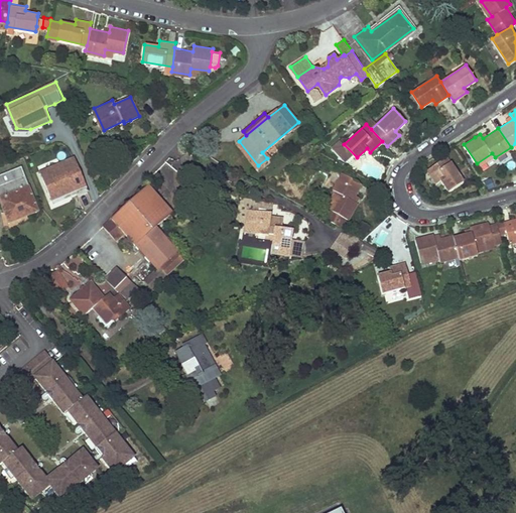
[(76,155),(42,170),(56,205),(80,194),(81,198),(92,193),(76,155)]
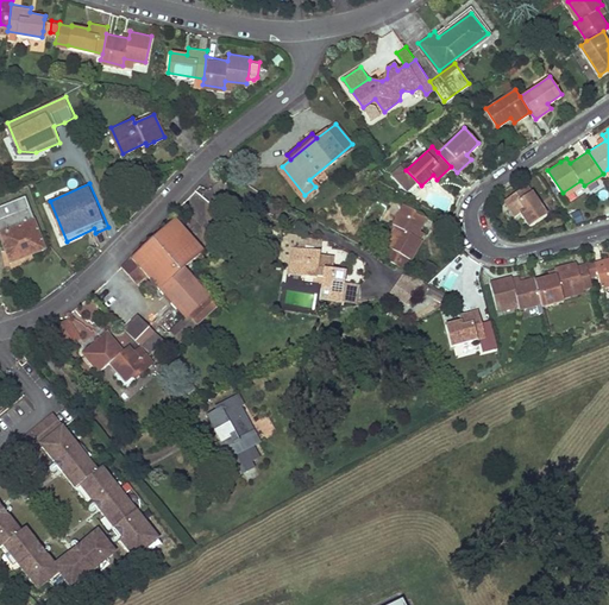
[(518,189),(504,199),(515,214),(521,210),(529,224),(546,213),(527,183),(518,189)]
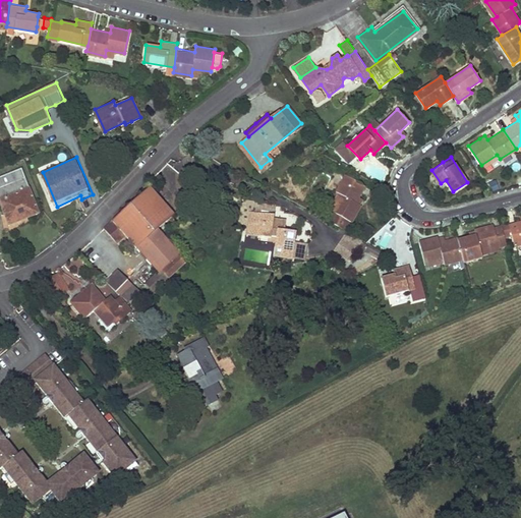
[(22,170),(0,178),(0,200),(2,207),(7,206),(12,217),(26,212),(27,215),(39,211),(22,170)]
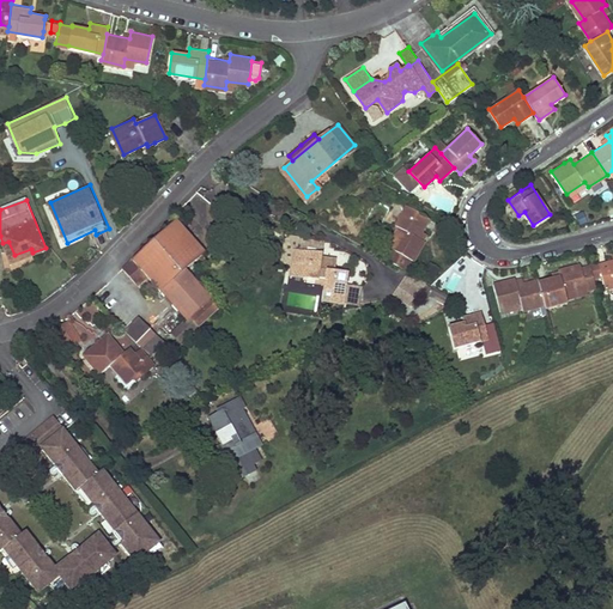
[(400,226),(389,247),(414,260),(425,239),(419,236),(430,217),(406,205),(395,224),(400,226)]
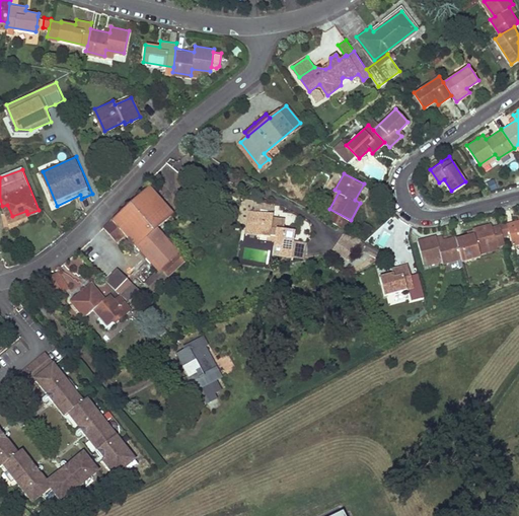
[(114,218),(106,225),(118,238),(123,234),(122,232),(123,230),(157,270),(160,268),(167,276),(184,261),(177,253),(179,251),(157,226),(172,212),(150,187),(114,218)]
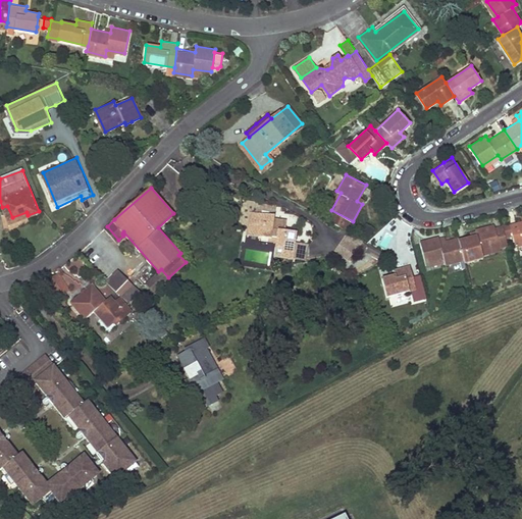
[(259,211),(275,213),(276,205),(260,203),(259,211)]
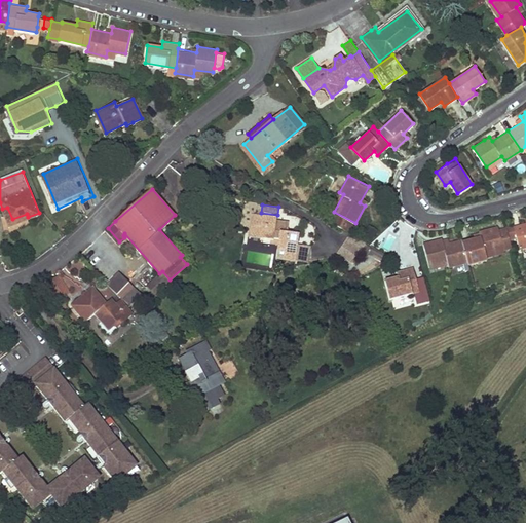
[(7,208),(2,209),(8,224),(15,222),(28,217),(27,214),(12,219),(7,208)]
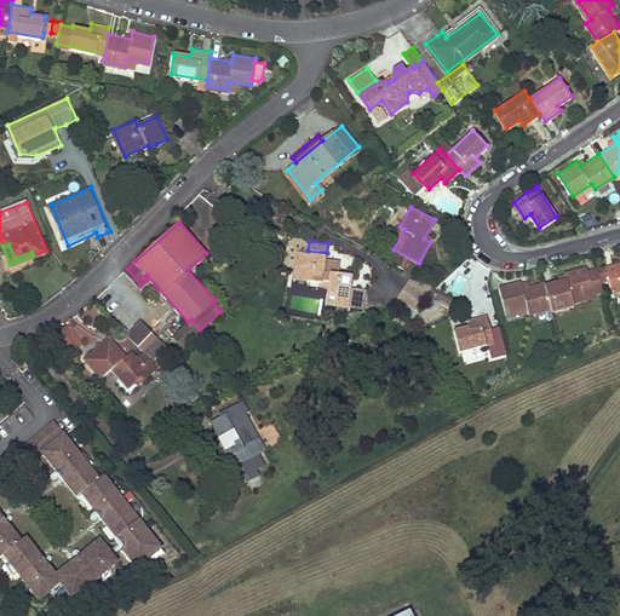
[(394,249),(388,259),(413,274),(419,263),(394,249)]
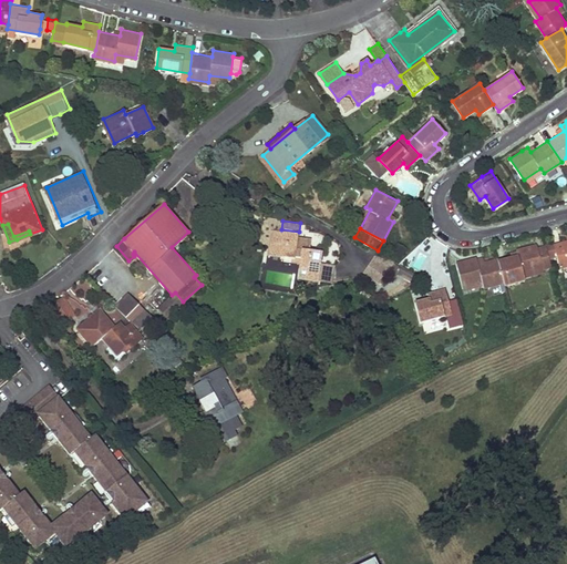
[(272,231),(269,252),(280,253),(280,256),(295,258),(295,256),(300,256),(298,276),(318,279),(322,252),(310,250),(311,238),(298,237),(298,234),(272,231)]
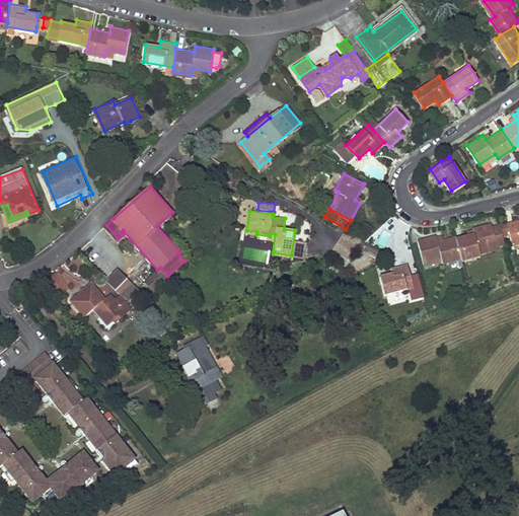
[(518,218),(507,222),(499,223),(504,244),(511,243),(512,244),(518,241),(518,218)]
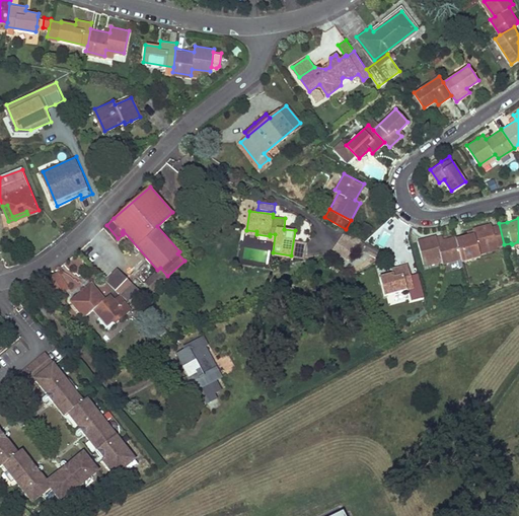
[(473,234),(456,238),(460,258),(461,261),(479,255),(478,250),(496,246),(504,244),(499,223),(492,225),(491,223),(472,228),(473,234)]
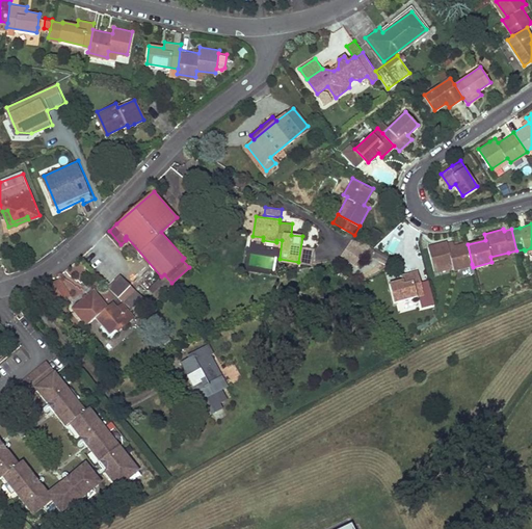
[(447,240),(427,245),(433,268),(452,264),(453,269),(472,264),(468,244),(467,242),(449,246),(447,240)]
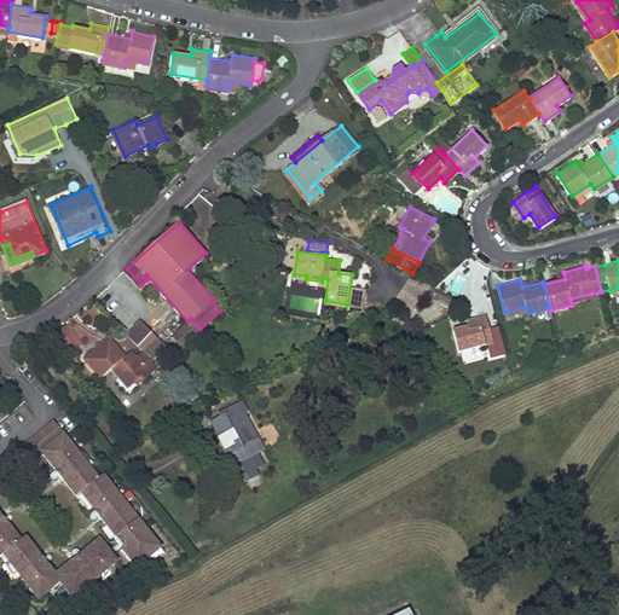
[(363,305),(364,289),(352,288),(351,303),(363,305)]
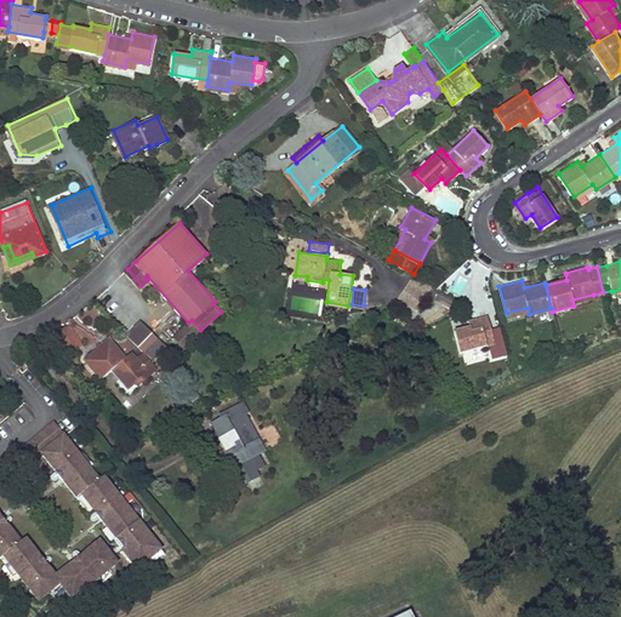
[(439,290),(434,300),(454,309),(459,298),(439,290)]
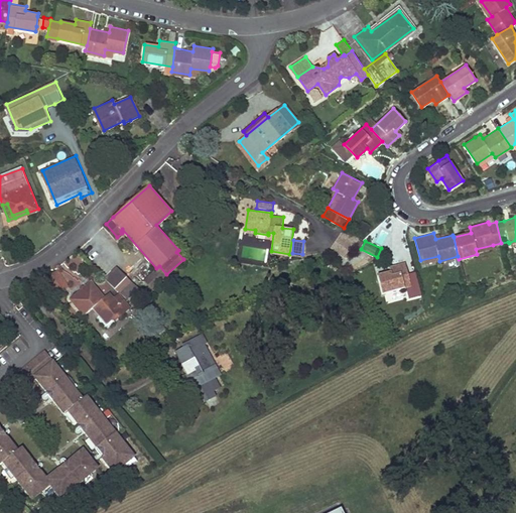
[(391,271),(377,274),(382,292),(410,285),(405,262),(390,266),(391,271)]
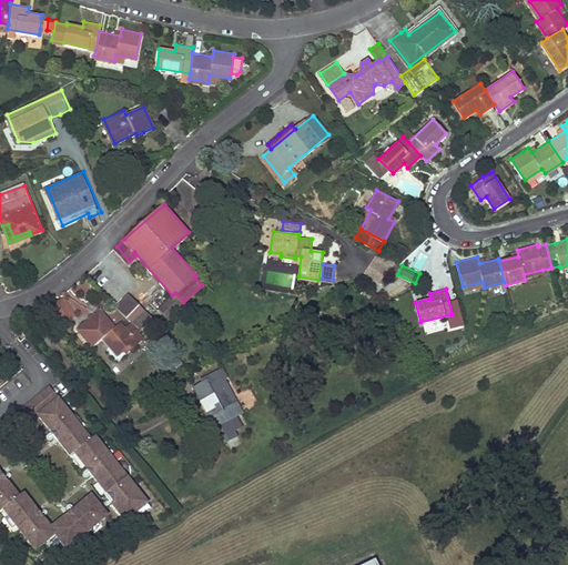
[(129,293),(115,303),(131,321),(144,310),(129,293)]
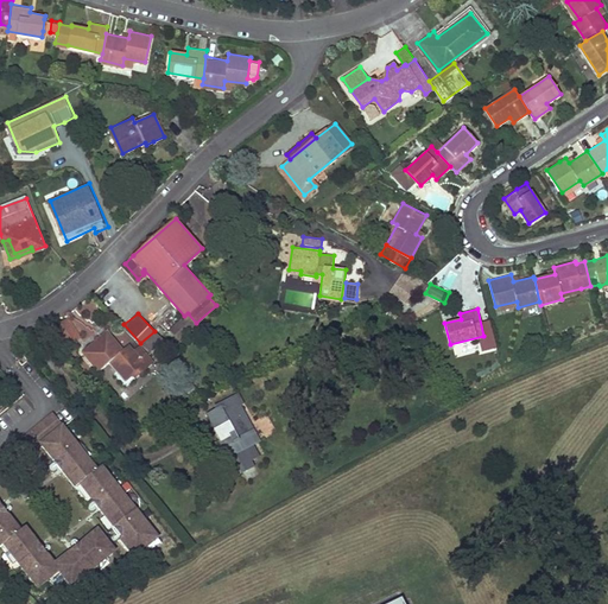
[(184,316),(171,328),(179,337),(196,323),(188,313),(184,316)]
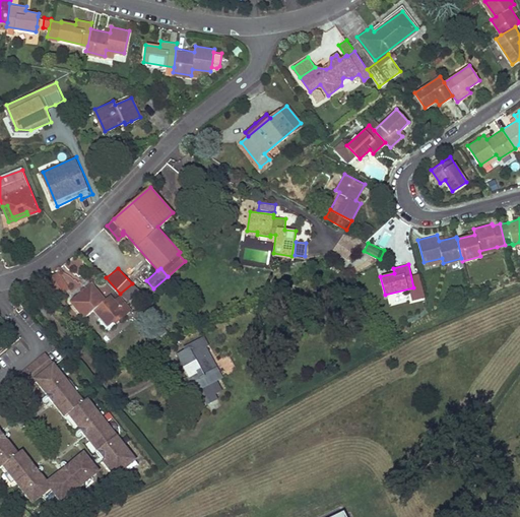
[(54,272),(43,282),(55,296),(66,286),(54,272)]
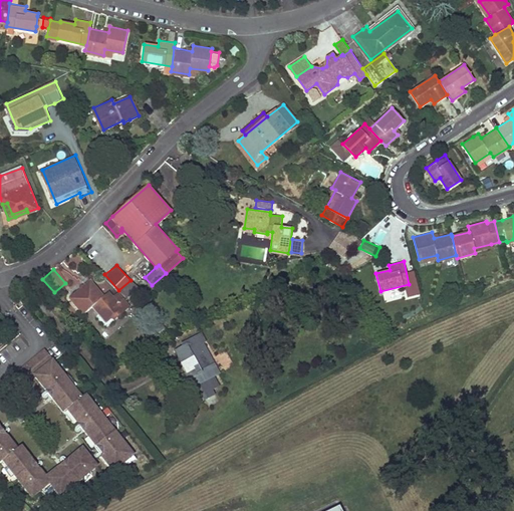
[(101,297),(93,304),(106,319),(115,311),(117,314),(129,305),(122,297),(117,301),(109,291),(101,297)]
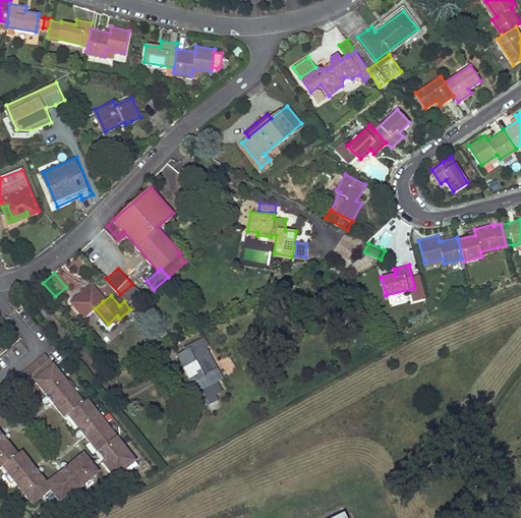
[(205,346),(191,353),(194,360),(182,367),(188,378),(191,382),(183,387),(188,395),(198,390),(205,391),(204,398),(208,398),(210,402),(217,399),(214,394),(221,390),(216,380),(222,377),(205,346)]
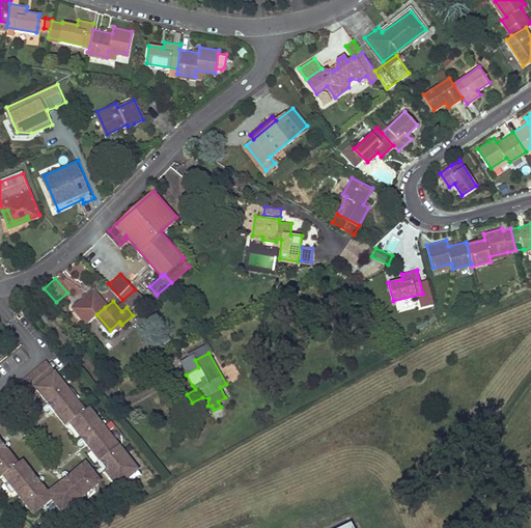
[(53,372),(55,370),(46,360),(8,391),(18,401),(35,387),(53,372)]
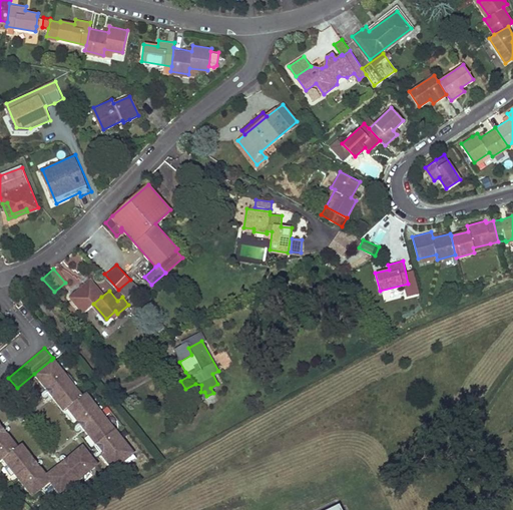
[(80,395),(51,360),(34,374),(46,388),(48,386),(54,394),(52,396),(63,410),(67,407),(79,421),(81,419),(87,426),(85,428),(97,443),(98,442),(105,450),(101,452),(114,467),(133,451),(84,392),(80,395)]
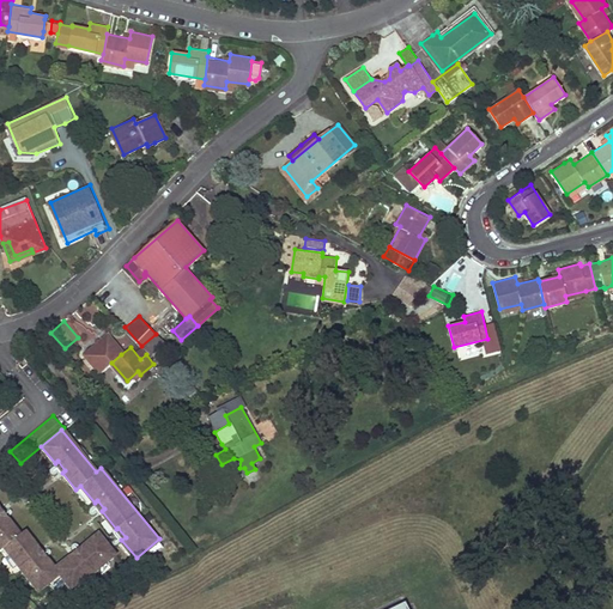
[(222,444),(213,449),(216,455),(225,449),(222,444)]
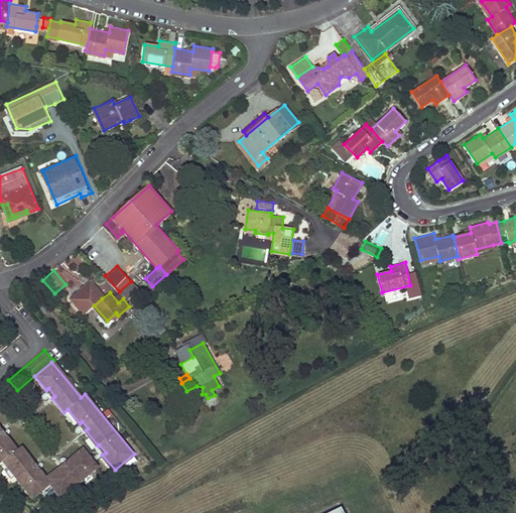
[(61,496),(98,466),(83,449),(69,461),(71,463),(63,469),(61,467),(49,476),(47,478),(42,473),(39,469),(37,471),(30,464),(33,462),(21,447),(17,451),(15,447),(6,435),(3,437),(0,433),(0,464),(3,462),(33,498),(51,483),(61,496)]
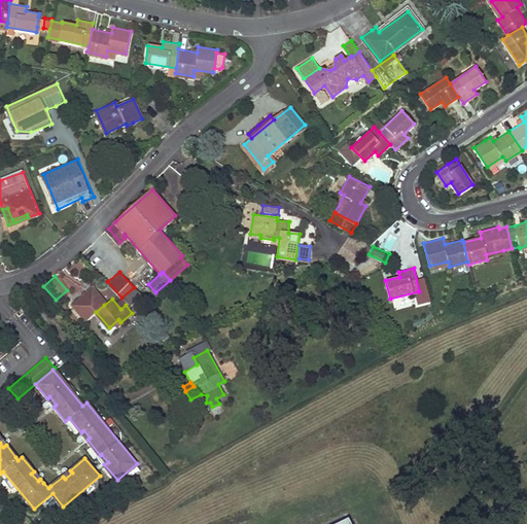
[(357,523),(352,514),(331,523),(357,523)]
